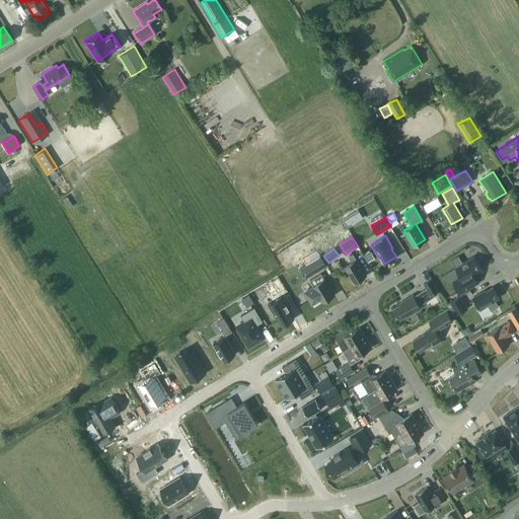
[(367,262),(374,258),(369,248),(362,251),(367,262)]
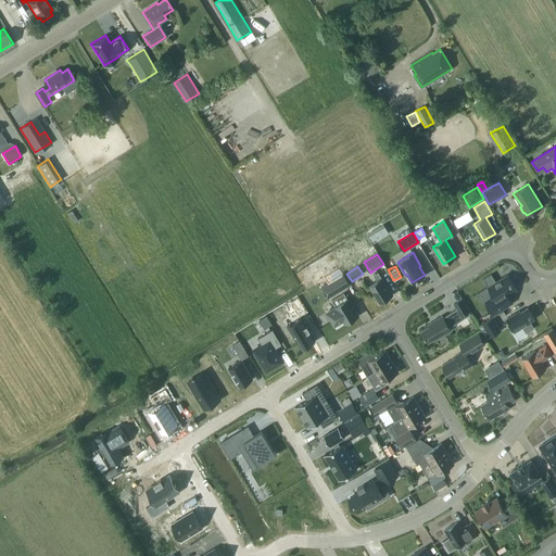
[(369,286),(379,302),(392,294),(381,278),(378,273),(374,275),(377,281),(369,286)]
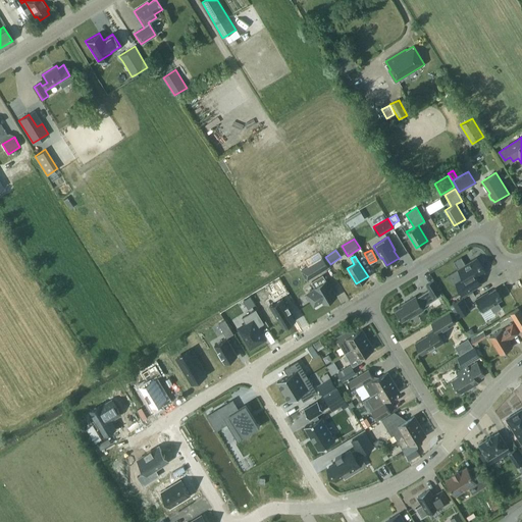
[(308,266),(314,276),(328,267),(322,257),(308,266)]
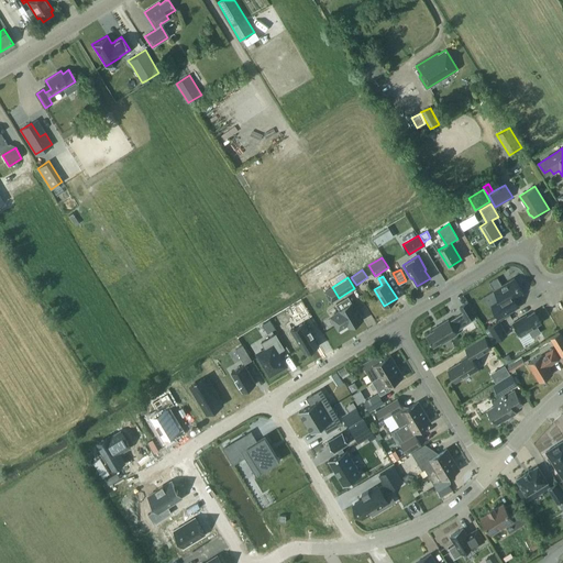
[(494,290),(499,299),(489,305),(499,320),(520,307),(515,298),(522,294),(514,278),(494,290)]
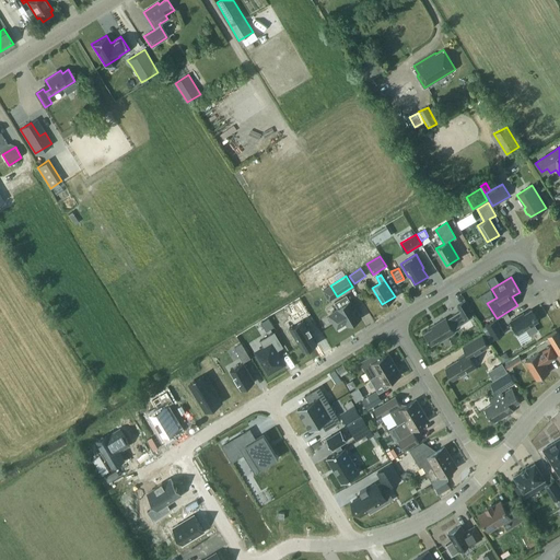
[(338,310),(329,315),(337,327),(346,322),(348,325),(360,317),(350,301),(346,295),(341,298),(345,304),(337,308),(338,310)]
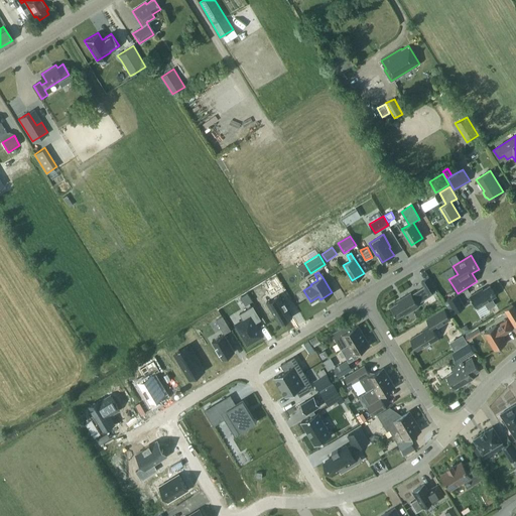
[(427,277),(420,281),(428,293),(435,289),(427,277)]
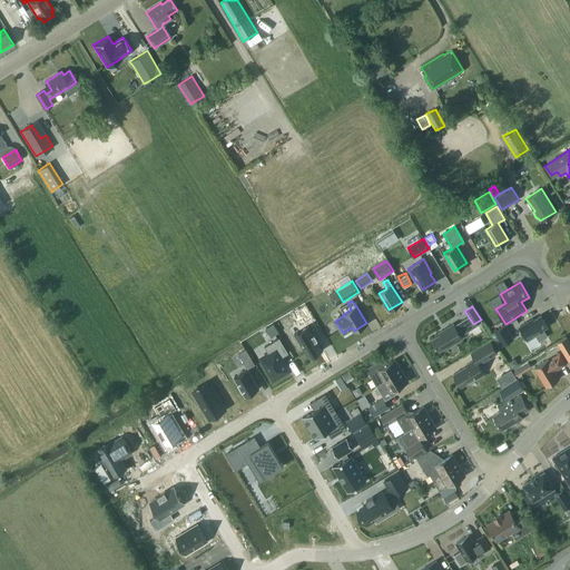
[(547,326),(540,315),(533,320),(532,318),(519,326),(528,340),(536,335),(539,341),(547,336),(542,330),(547,326)]
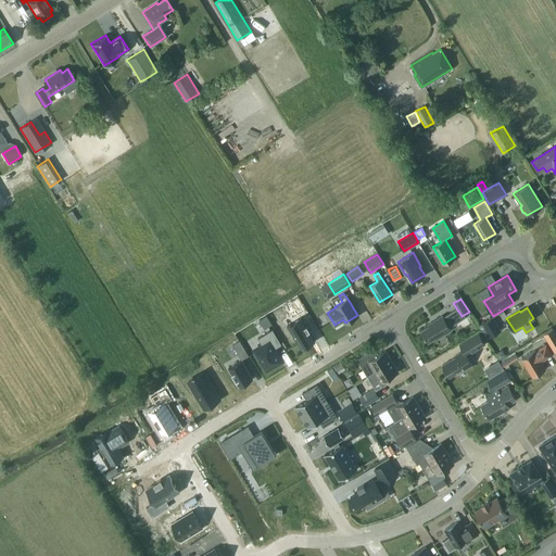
[(451,330),(442,315),(428,325),(428,326),(420,330),(428,342),(436,338),(437,339),(451,330)]
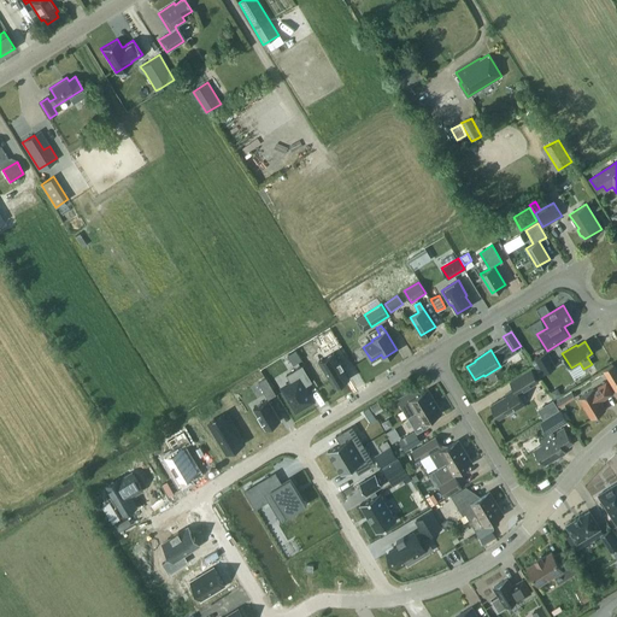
[(535,358),(544,374),(556,366),(547,351),(535,358)]
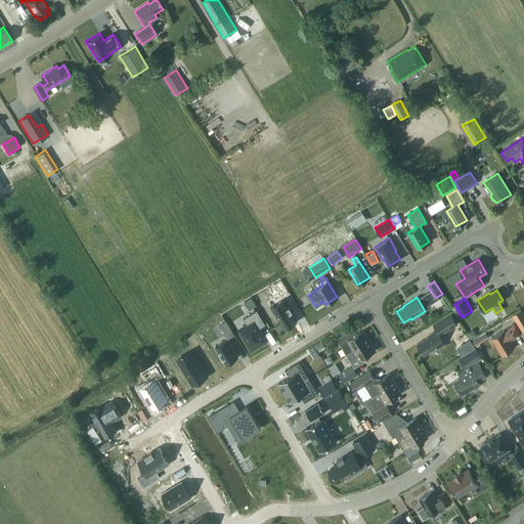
[(426,310),(441,305),(439,299),(424,305),(426,310)]
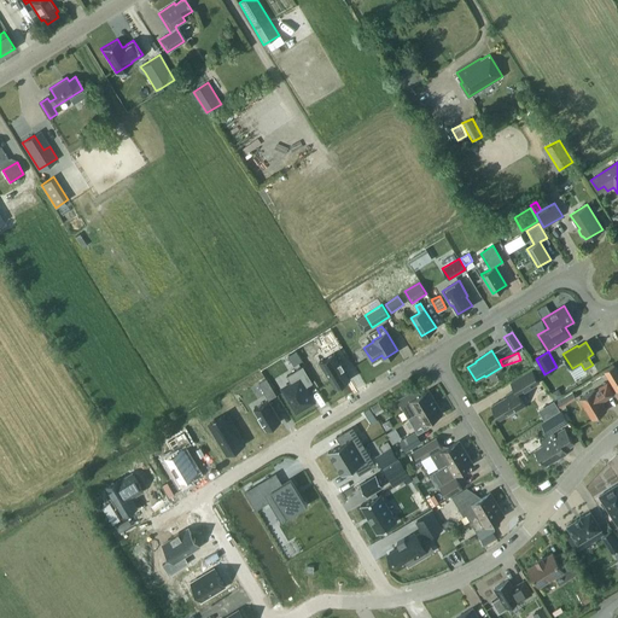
[(321,363),(320,365),(334,389),(350,379),(351,382),(353,382),(345,371),(347,369),(343,363),(342,365),(336,355),(336,356),(322,365),(321,363)]
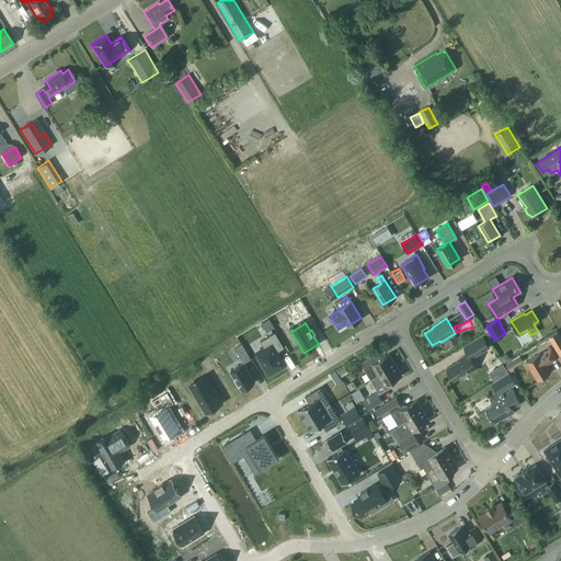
[(264,347),(256,352),(270,374),(285,364),(277,351),(284,347),(275,332),(260,341),(264,347)]
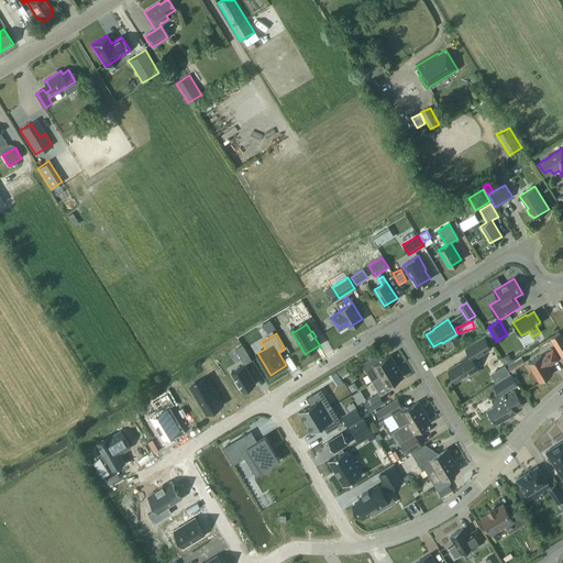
[(562,355),(562,338),(560,333),(551,339),(562,356),(562,355)]
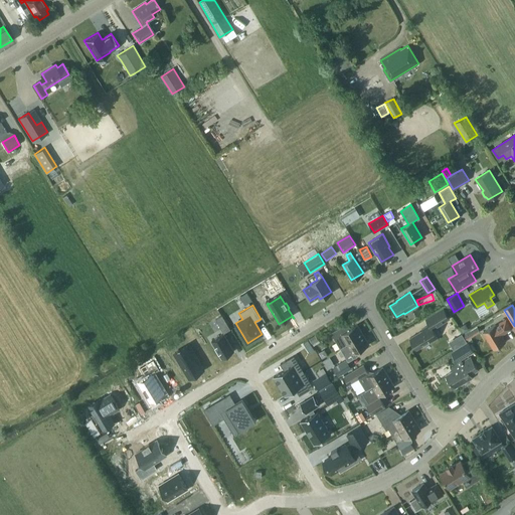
[(416,349),(430,342),(430,343),(438,338),(432,328),(449,318),(443,308),(425,319),(430,325),(421,329),(422,330),(409,338),(416,349)]
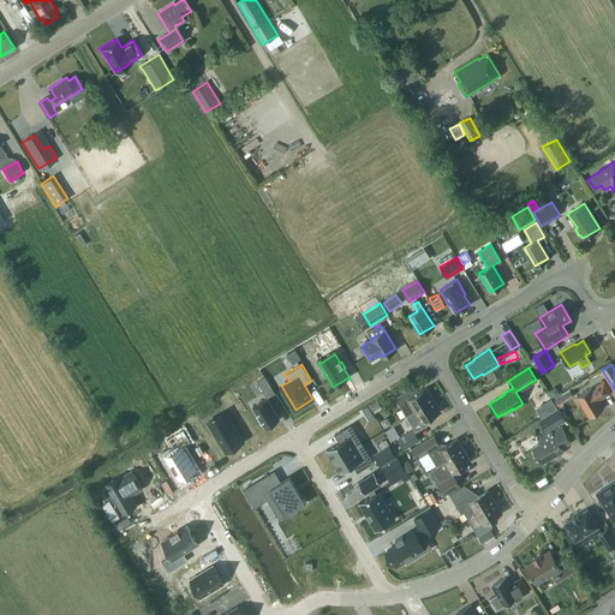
[(610,393),(603,381),(591,388),(577,396),(589,417),(603,408),(598,400),(610,393)]
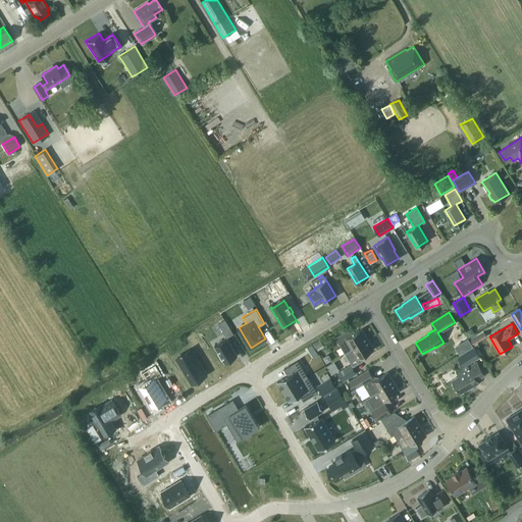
[(230,329),(224,333),(226,337),(233,333),(230,329)]
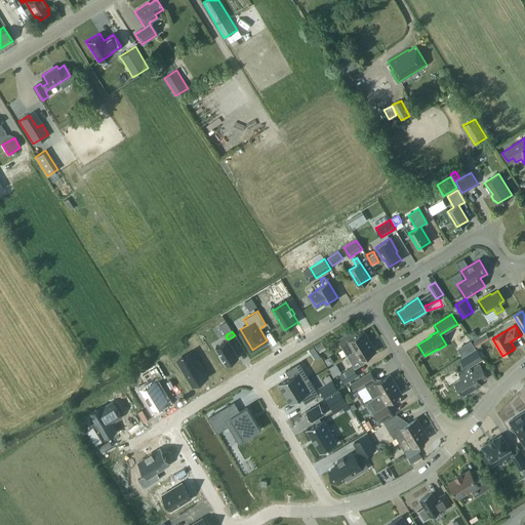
[(348,333),(337,339),(347,355),(354,351),(369,341),(364,331),(351,338),(348,333)]
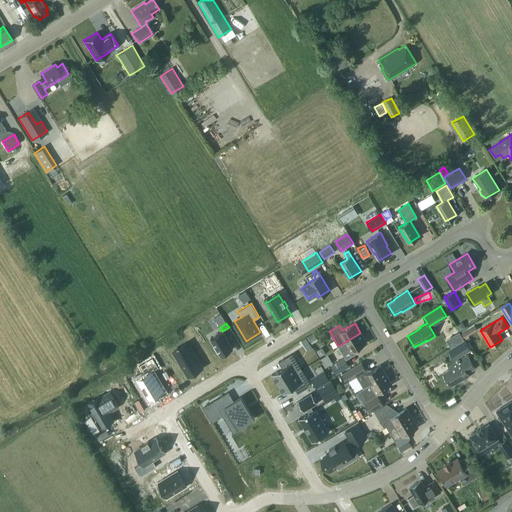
[(466,329),(461,332),(464,338),(468,335),(470,334),(466,329)]
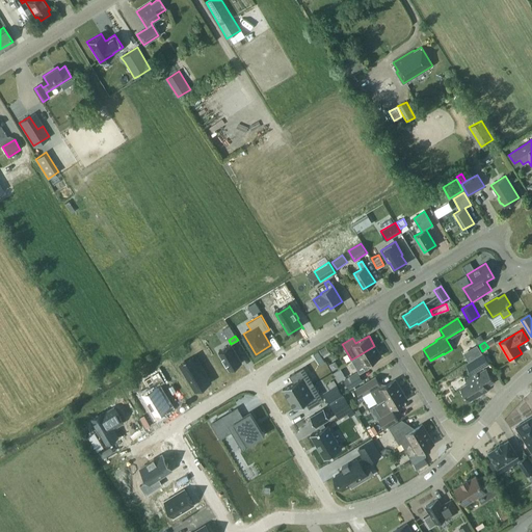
[(231,344),(218,352),(230,370),(242,363),(231,344)]
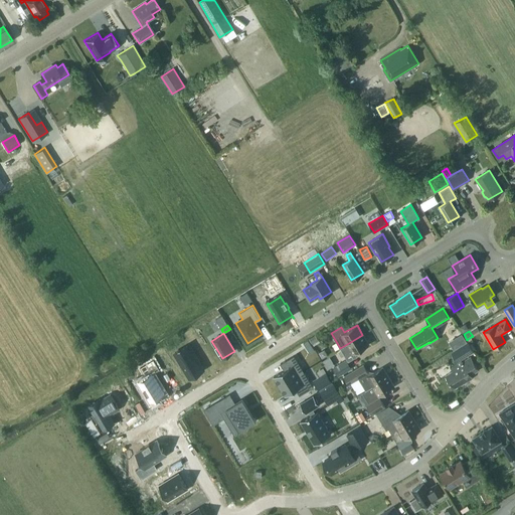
[(462,333),(457,336),(462,344),(467,342),(462,333)]
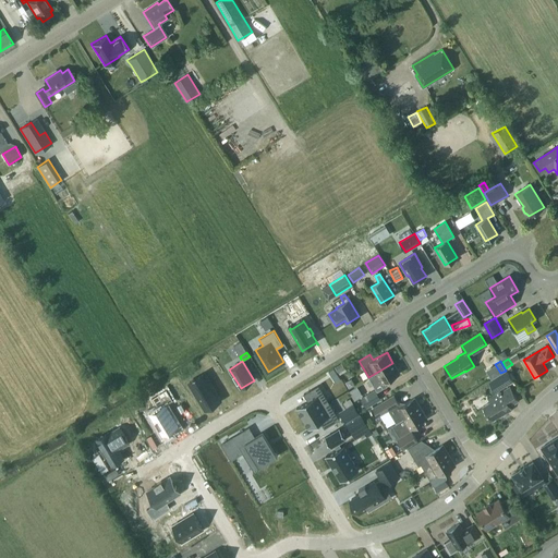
[(336,366),(335,366),(338,373),(344,368),(341,363),(336,366)]
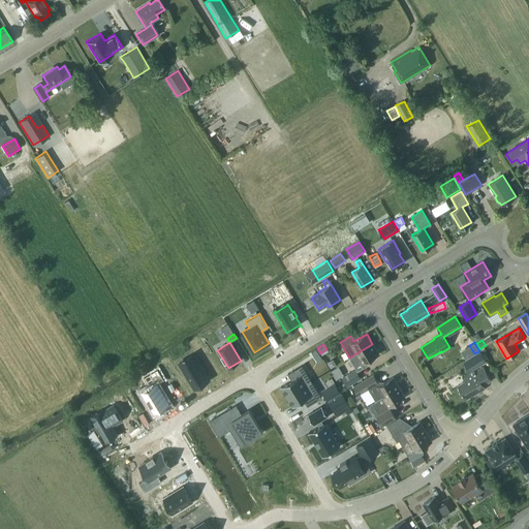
[(356,353),(349,358),(352,363),(354,362),(356,366),(362,363),(363,363),(378,353),(372,344),(356,353)]
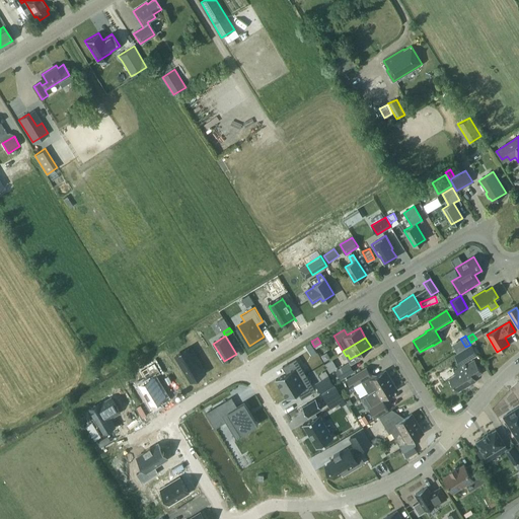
[(454,355),(460,365),(477,354),(471,345),(454,355)]
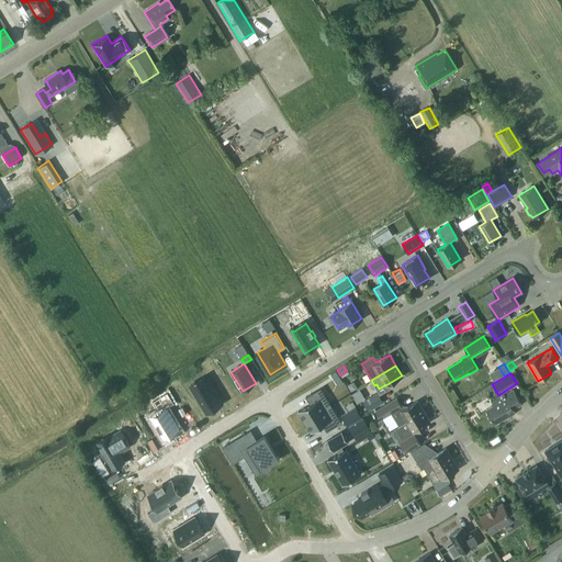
[(209,381),(193,390),(206,413),(222,403),(209,381)]
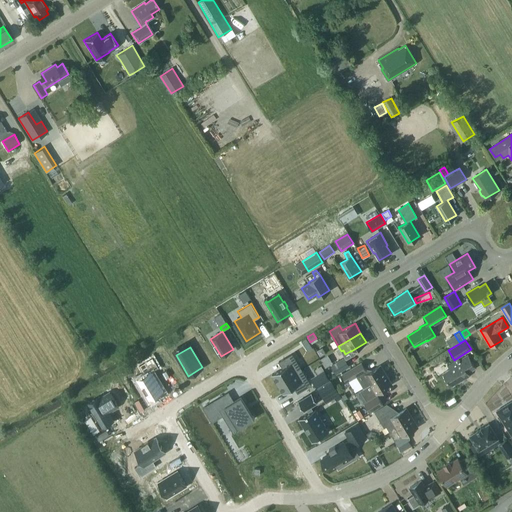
[(282,367),(272,374),(277,383),(302,369),(292,353),(278,361),(282,367)]
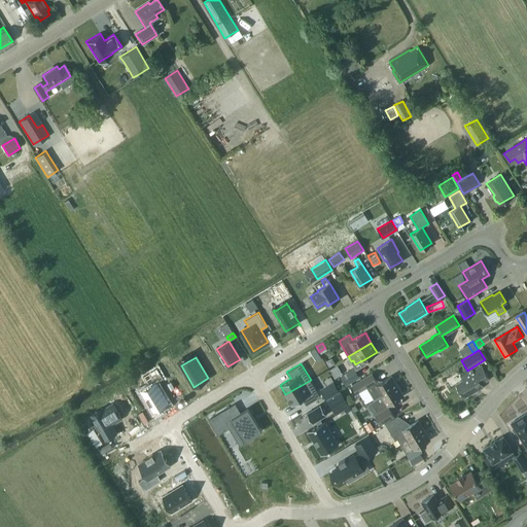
[(337,363),(329,367),(335,376),(342,372),(337,363)]
